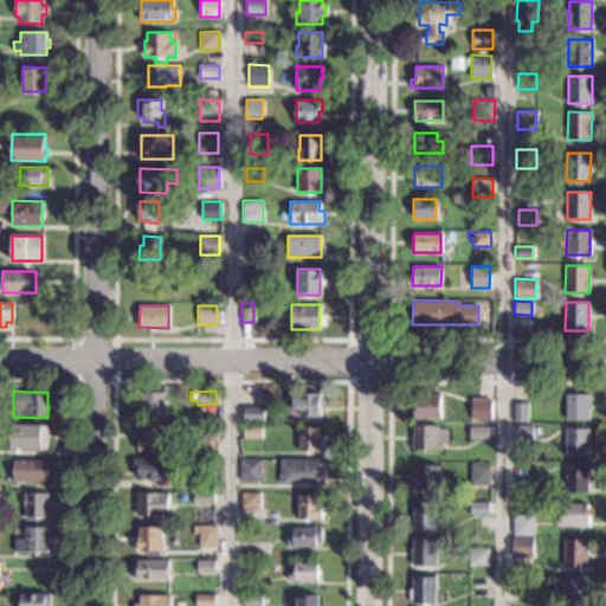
[(163,418),(141,418),(141,407),(140,407),(140,394),(141,394),(141,393),(162,392),(163,418)]
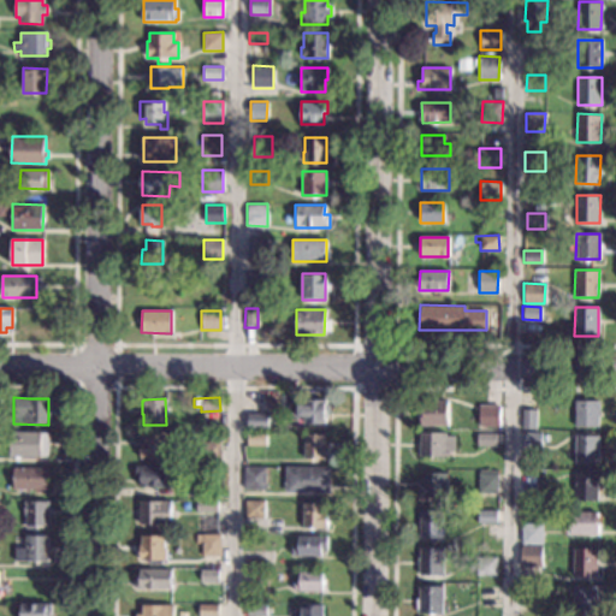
[(325,404),(329,404),(329,412),(325,412),(325,424),(302,424),(302,418),(296,418),(296,406),(302,406),(302,398),(325,398),(325,404)]
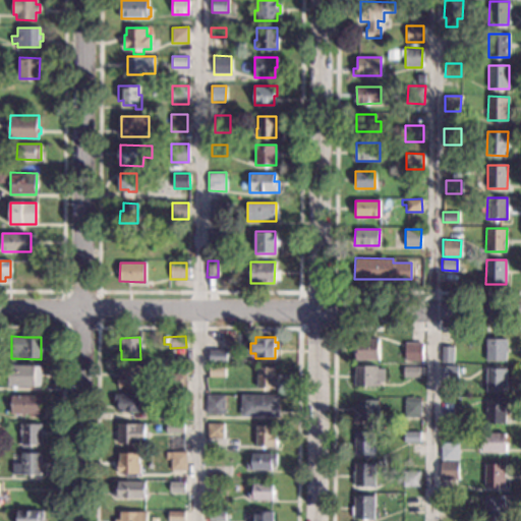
[(378,360),(355,360),(355,345),(357,345),(357,339),(378,339),(378,360)]
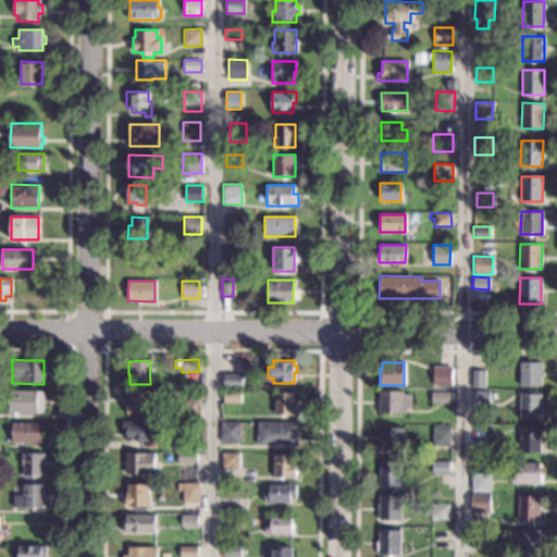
[(541,386),(519,385),(520,362),(542,362),(541,386)]
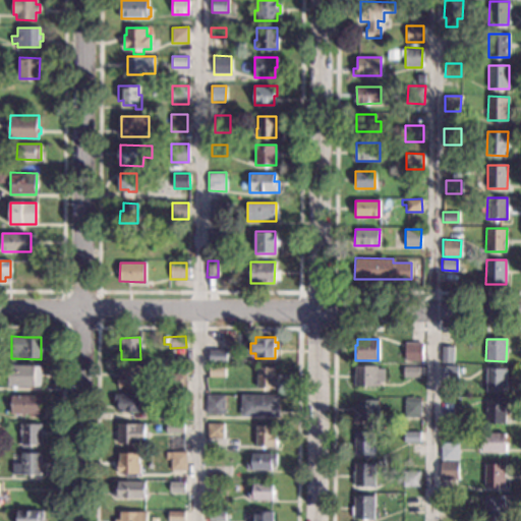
[(421,360),(404,360),(404,343),(421,343),(421,360)]
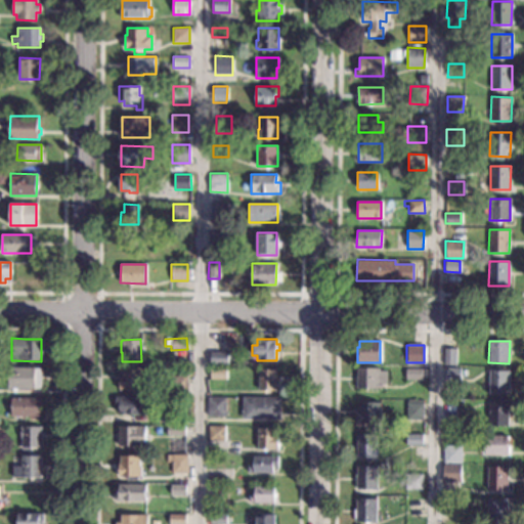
[(455,349),(455,364),(443,364),(443,348),(455,349)]
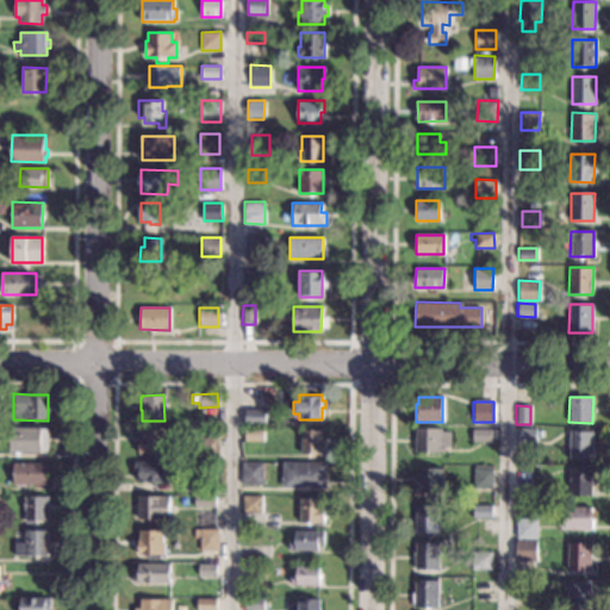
[(265,425),(244,425),(244,409),(265,409),(265,425)]
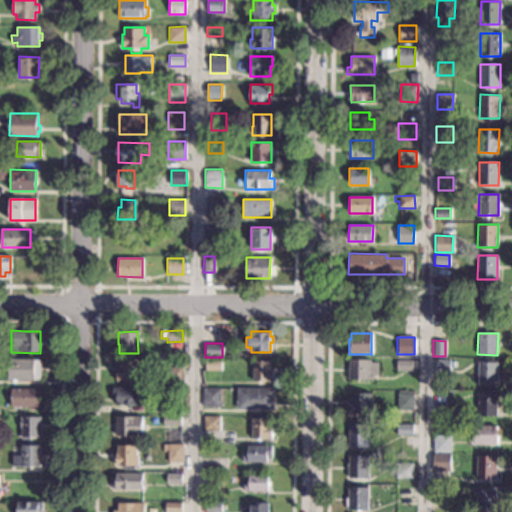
[(39,380),(9,380),(9,359),(40,359),(39,380)]
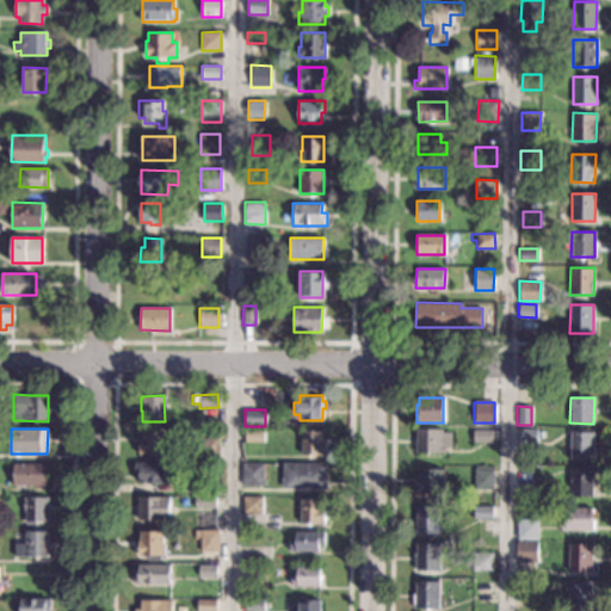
[(170,444),(171,444),(171,450),(170,450),(170,454),(139,454),(139,437),(141,437),(141,429),(170,429),(170,444)]
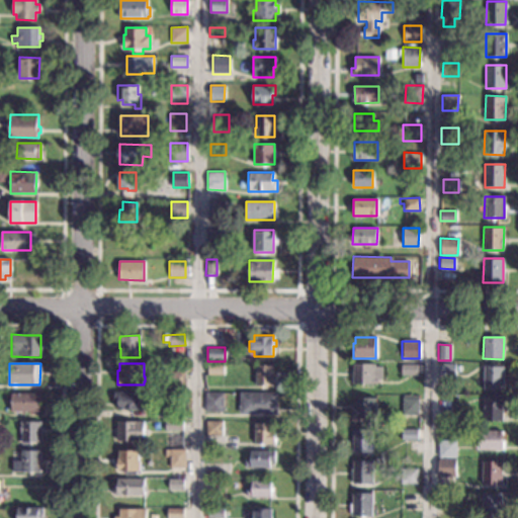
[(223,376),(207,375),(207,363),(223,363),(223,376)]
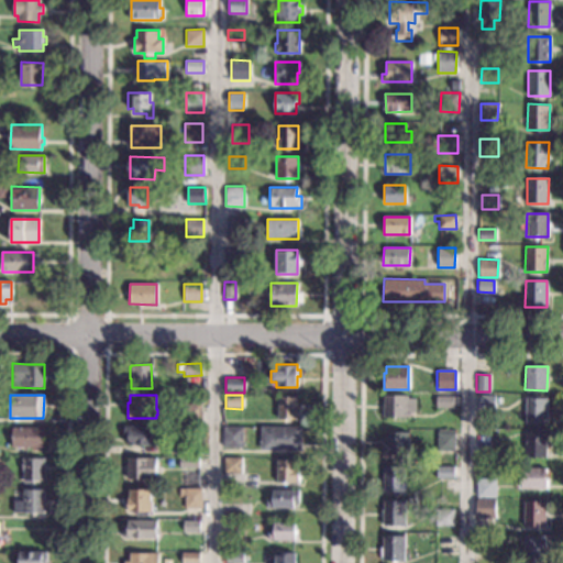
[(407,398),(415,398),(415,412),(410,412),(410,418),(383,418),(383,395),(407,395),(407,398)]
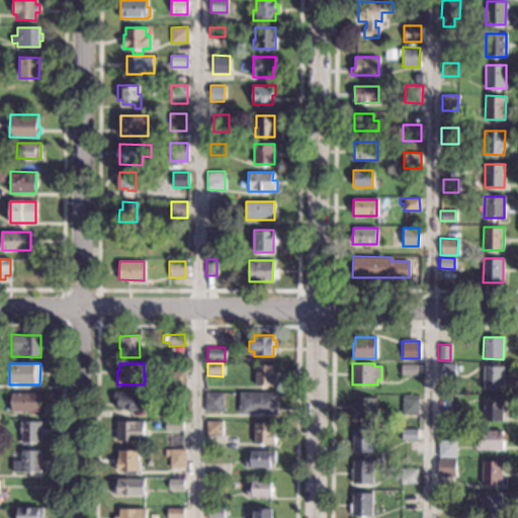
[(416,375),(401,374),(401,363),(417,364),(416,375)]
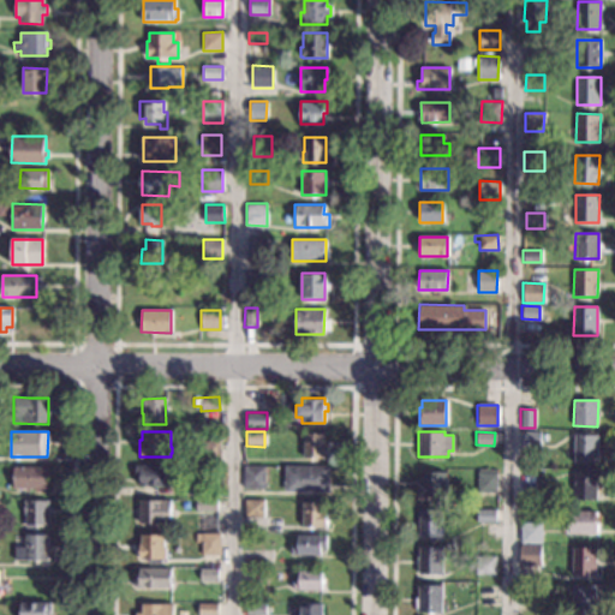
[(539,446),(520,445),(521,431),(539,431),(539,446)]
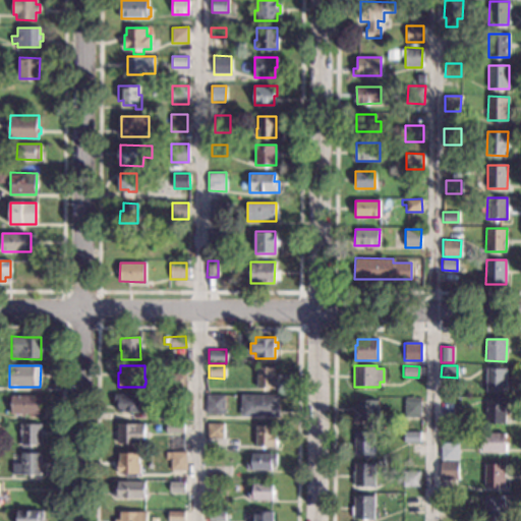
[(275,374),(277,374),(277,389),(256,389),(256,366),(275,367),(275,374)]
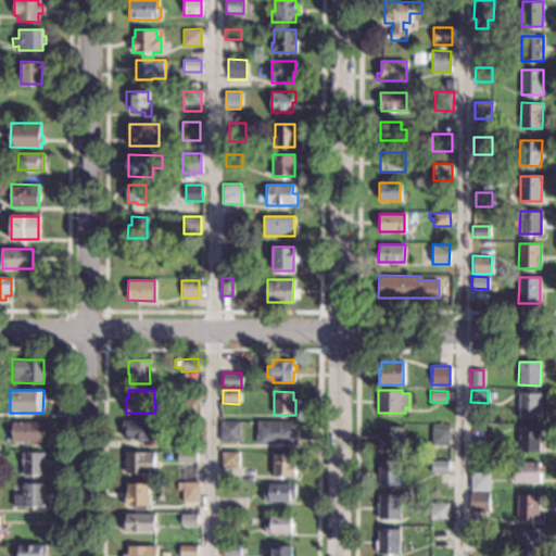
[(539,407),(540,407),(540,418),(518,417),(518,393),(540,393),(539,407)]
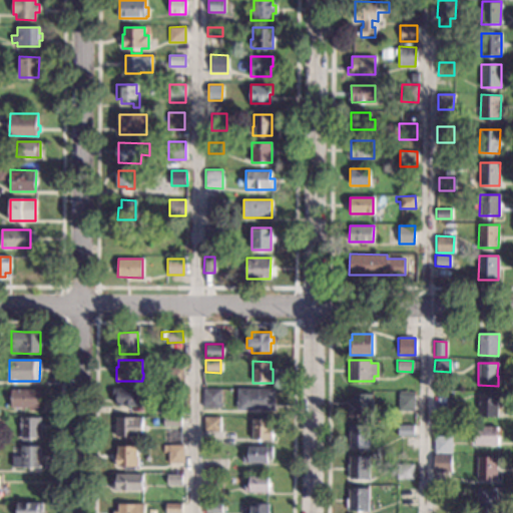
[(183,368),(182,387),(166,386),(166,367),(183,368)]
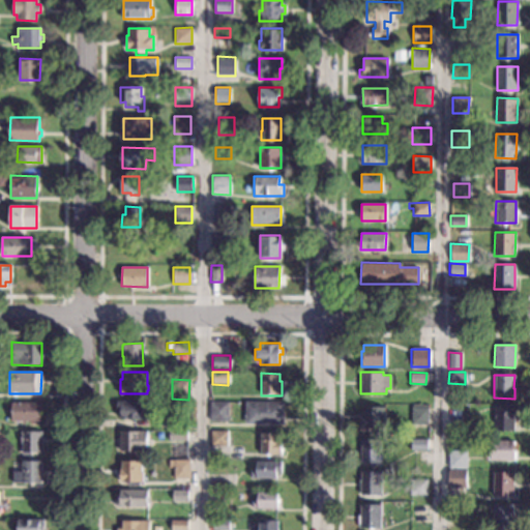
[(147,419),(120,419),(120,410),(116,410),(116,402),(147,402),(147,419)]
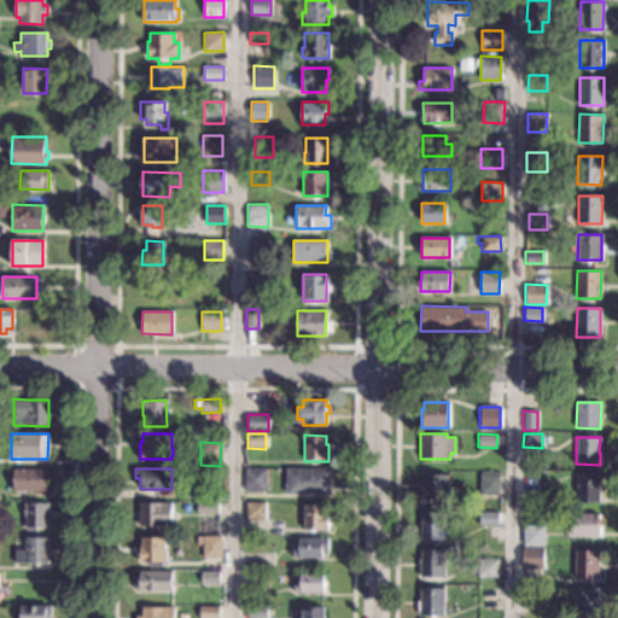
[(266,491),(244,491),(244,468),(266,468),(266,491)]
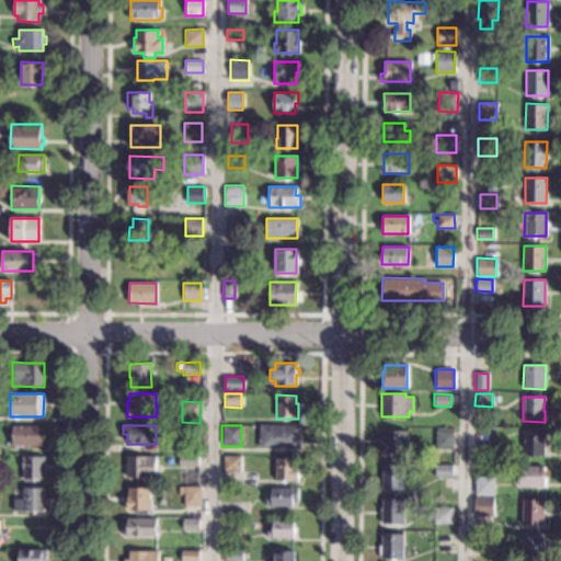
[(299,449),(259,448),(259,425),(299,425),(299,449)]
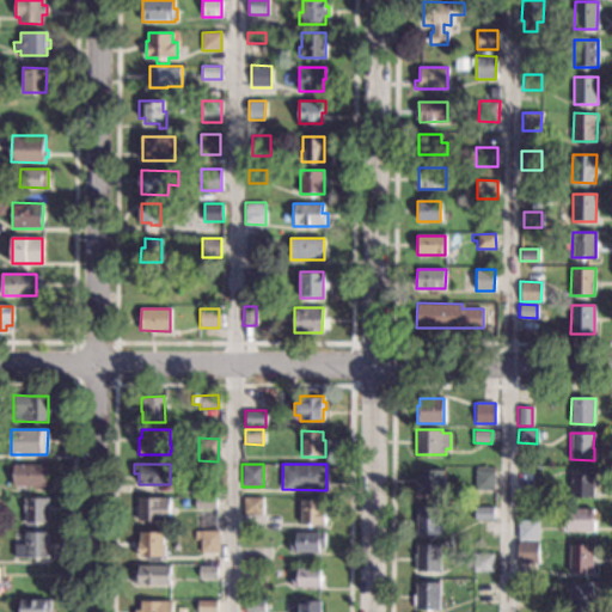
[(47,487),(12,487),(13,465),(48,465),(47,487)]
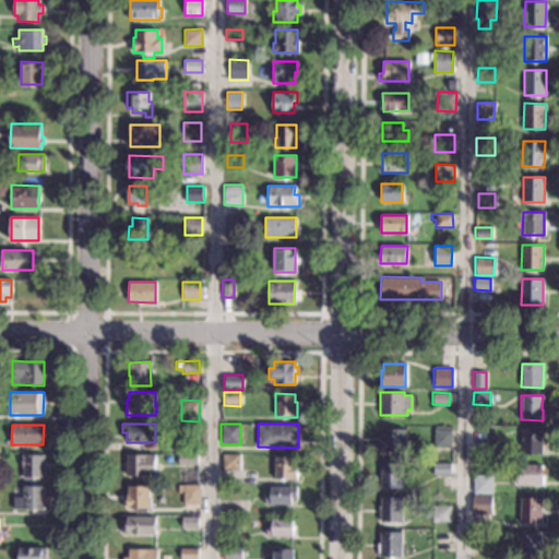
[(406,429),(405,452),(380,451),(380,436),(382,436),(382,428),(406,429)]
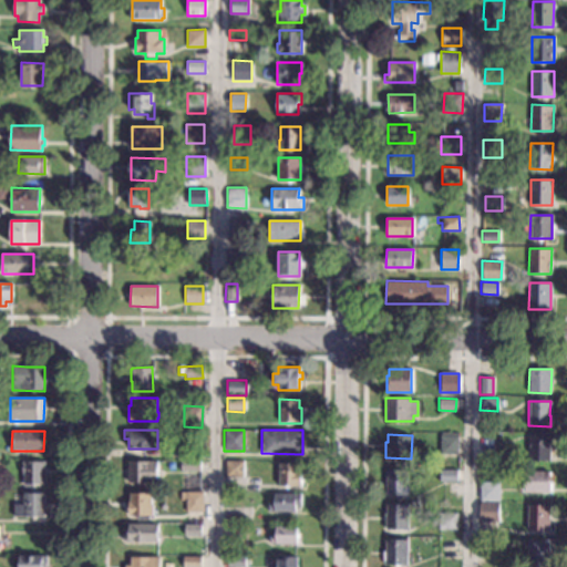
[(457,454),(439,454),(440,435),(457,436),(457,454)]
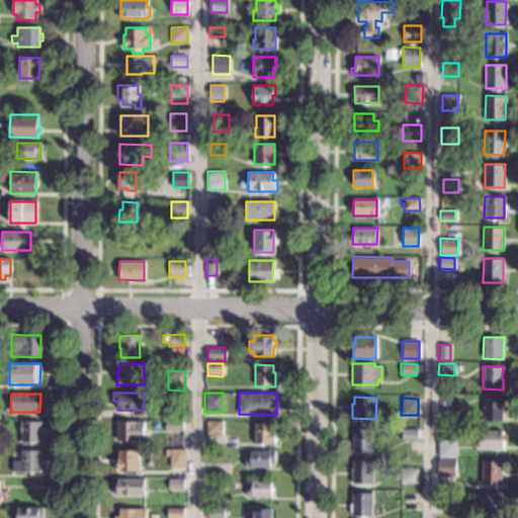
[(502,421),(483,421),(483,398),(502,399),(502,421)]
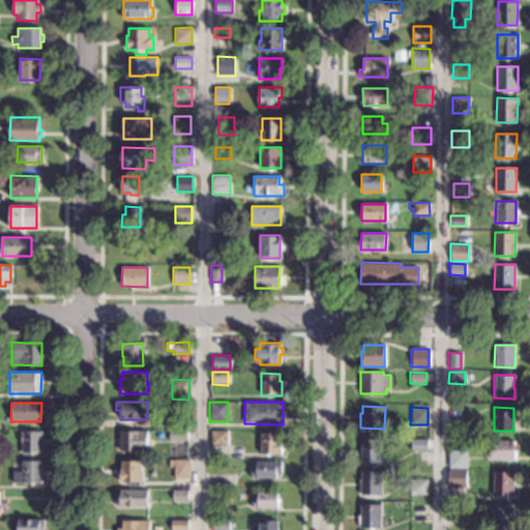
[(180,417),(179,429),(164,428),(164,416),(180,417)]
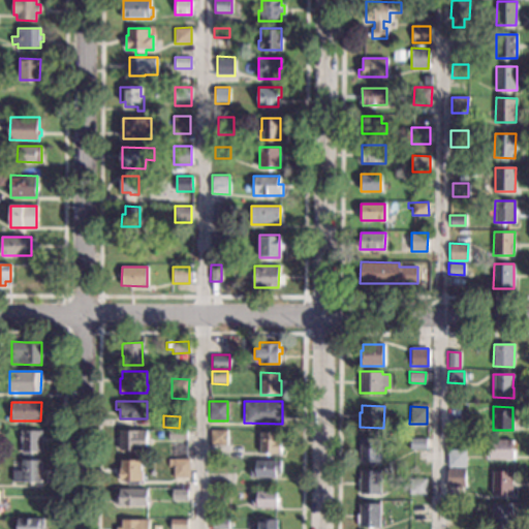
[(186,440),(168,439),(168,429),(186,429),(186,440)]
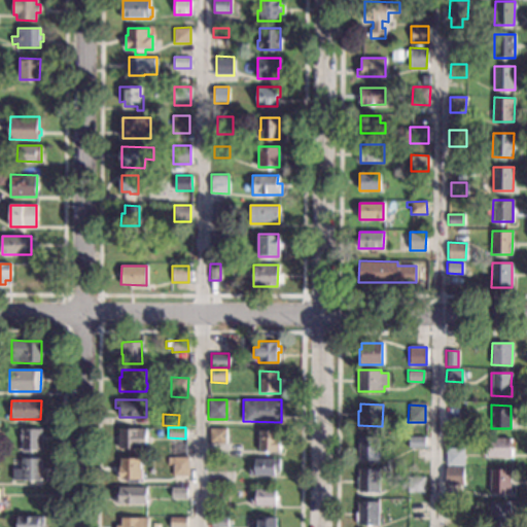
[(225,443),(209,444),(209,428),(225,427),(225,443)]
